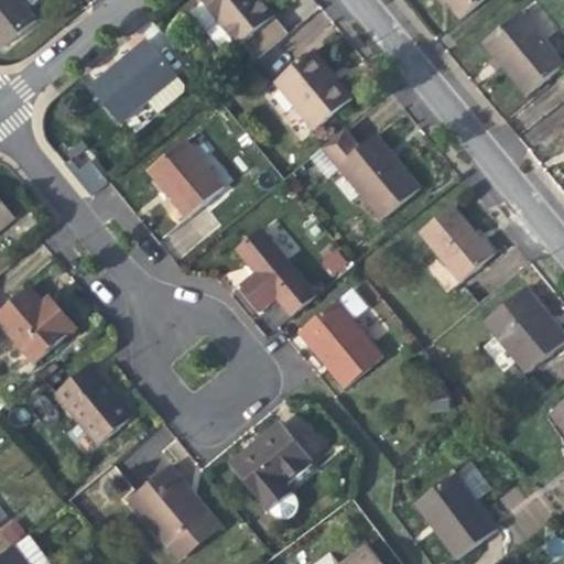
[(0,0),(0,42),(3,46),(36,20),(19,0),(0,0)]
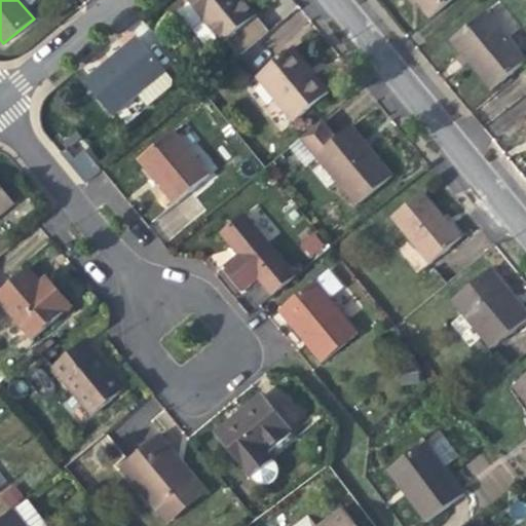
[(187,0),(223,43),(257,14),(245,0),(187,0)]
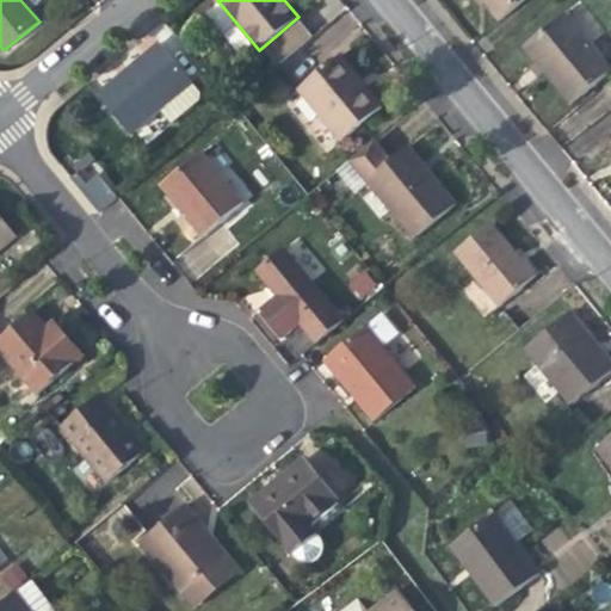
[(483,0),(500,19),(522,0),(483,0)]
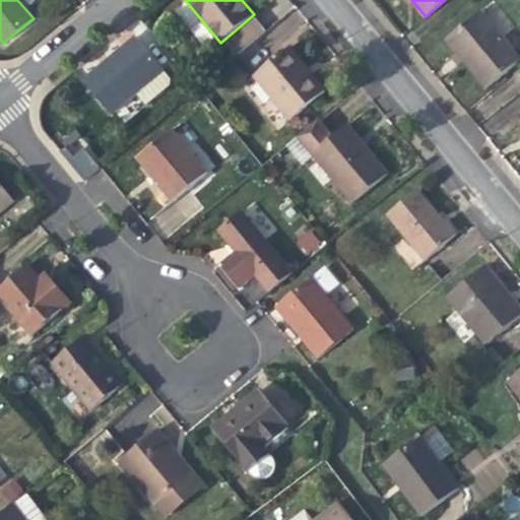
[(519,58),(480,10),(447,39),(469,65),(488,86),(519,59),(519,58)]
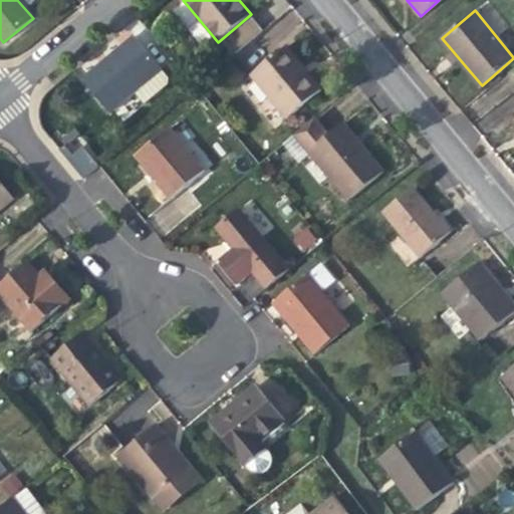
[(137,90),(162,69),(135,36),(108,58),(81,80),(109,113),(137,90)]
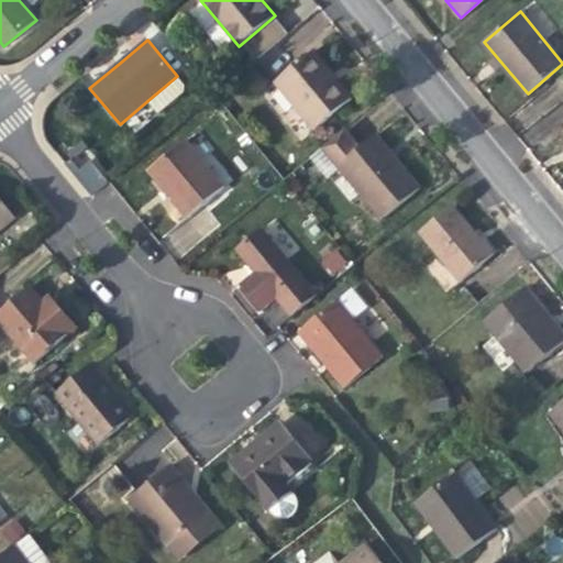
[(316,130),(353,99),(333,75),(313,51),(276,81),(316,130)]
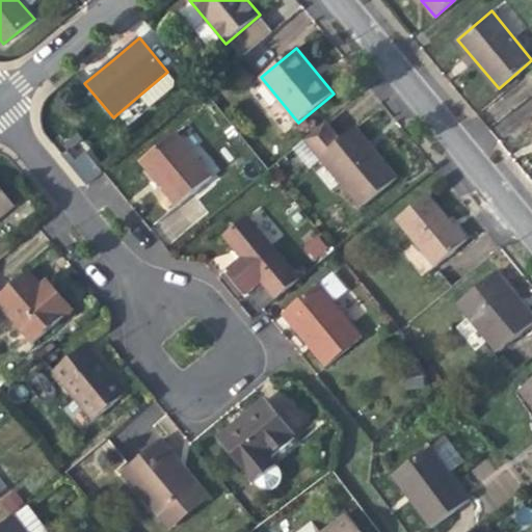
[(177,83),(167,72),(141,94),(151,105),(177,83)]
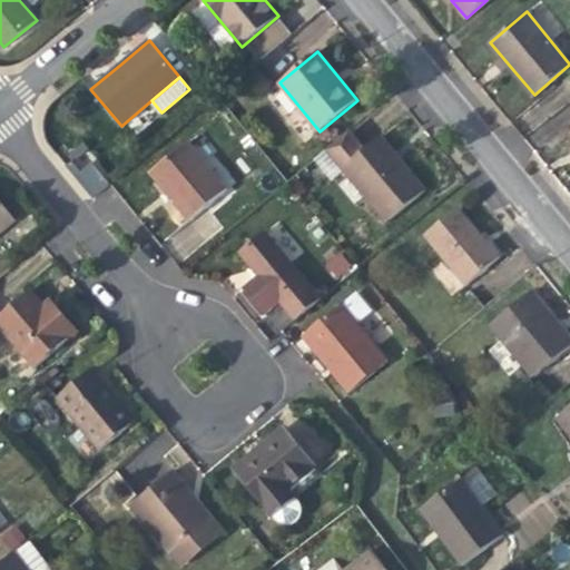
[(425,190),(406,167),(400,173),(374,141),(365,149),(350,131),(327,150),(328,151),(345,172),(386,222),(425,190)]
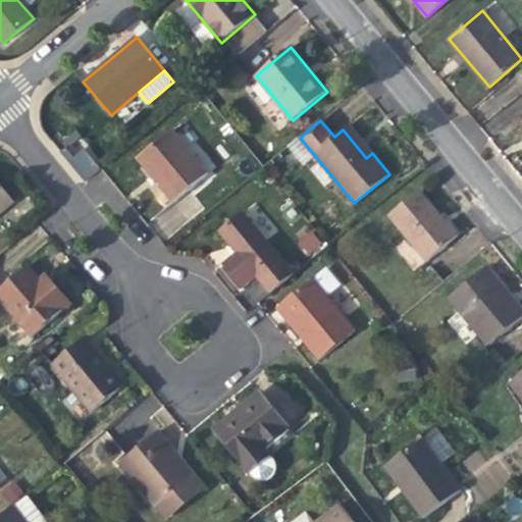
[(349,124),(343,129),(366,158),(372,153),(363,142),(349,124)]
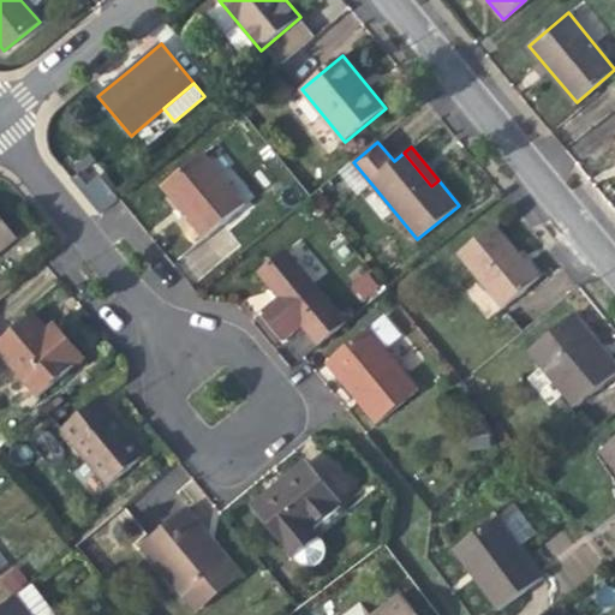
[(203,153),(162,186),(184,214),(204,238),(245,204),(203,153)]
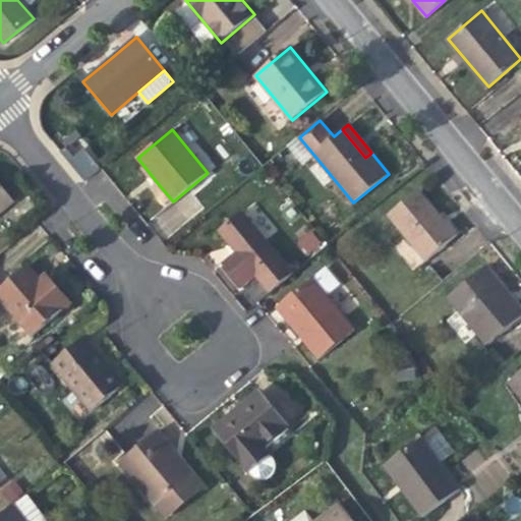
[(305,165),(315,157),(300,138),(290,147),(305,165)]
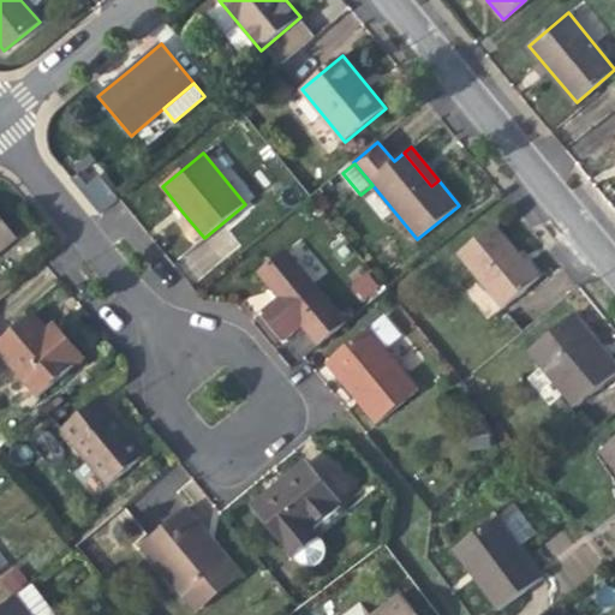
[(102,175),(83,184),(95,210),(114,202),(102,175)]
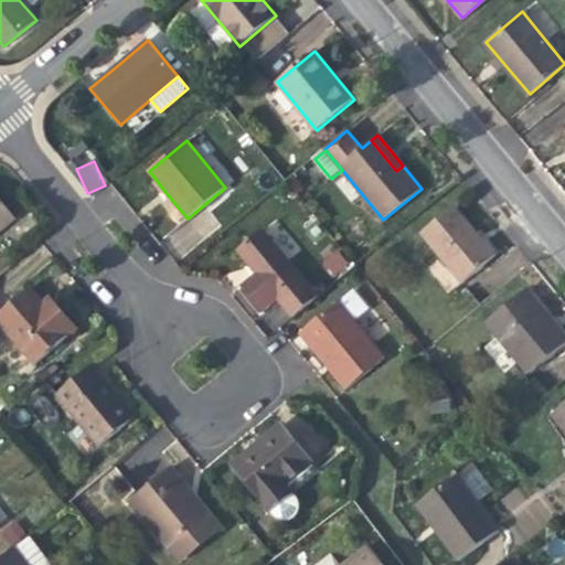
[(0,230),(14,219),(0,200),(0,230)]
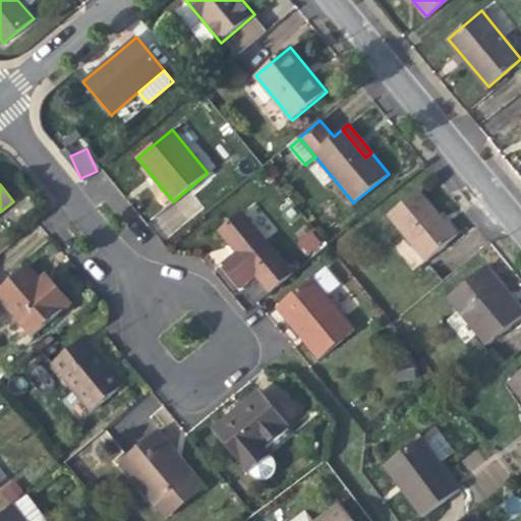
[(417,190),(389,214),(426,261),(456,237),(438,215),(417,190)]
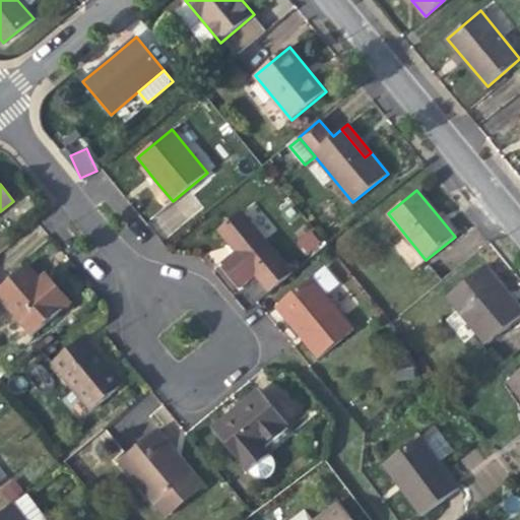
[(267,293),(294,272),(243,210),(217,231),(235,252),(221,262),(234,276),(243,287),(255,277),(267,293)]
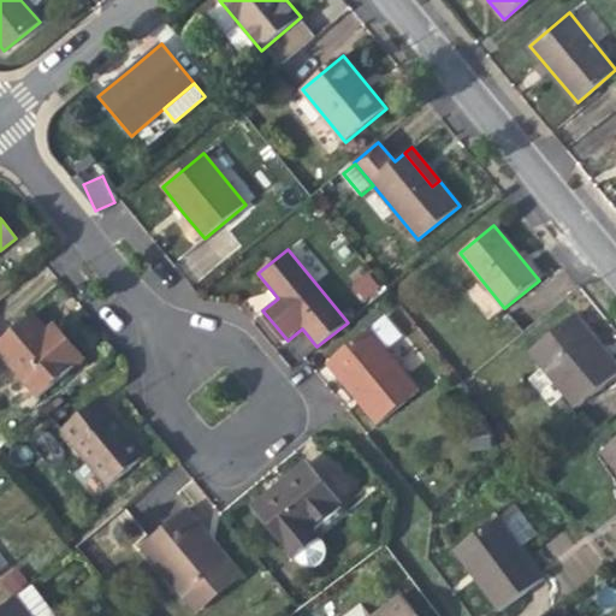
[(368,271),(350,286),(365,302),(383,286),(368,271)]
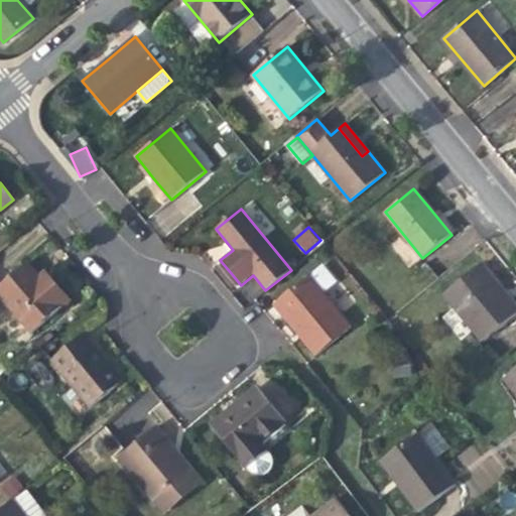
[(71,300),(50,277),(43,283),(37,276),(26,263),(0,285),(0,294),(32,333),(71,300)]
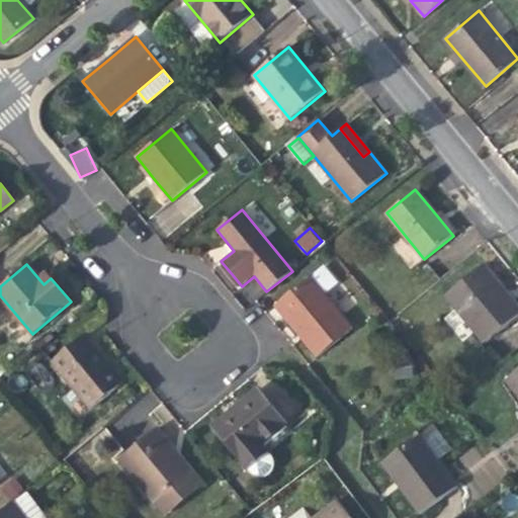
[(325,265),(311,276),(324,292),(338,281),(325,265)]
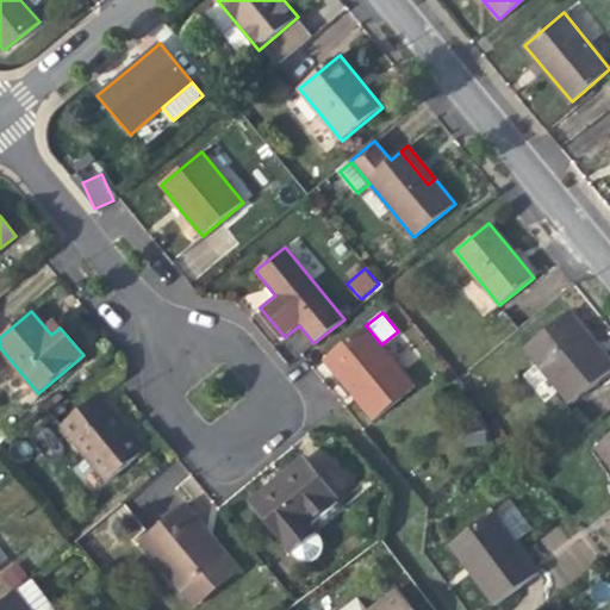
[(571,404),(609,372),(609,361),(591,340),(568,312),(524,348),(571,404)]
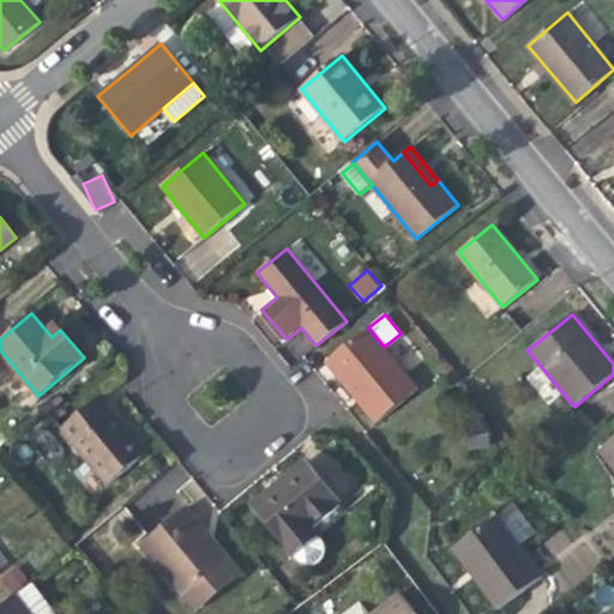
[(53,321),(44,329),(52,337),(60,330),(58,326),(53,321)]
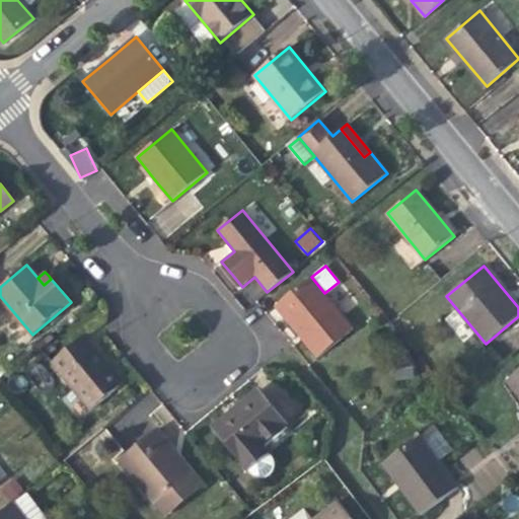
[(311,277),(276,306),(297,331),(318,358),(354,328),(324,293),(311,277)]
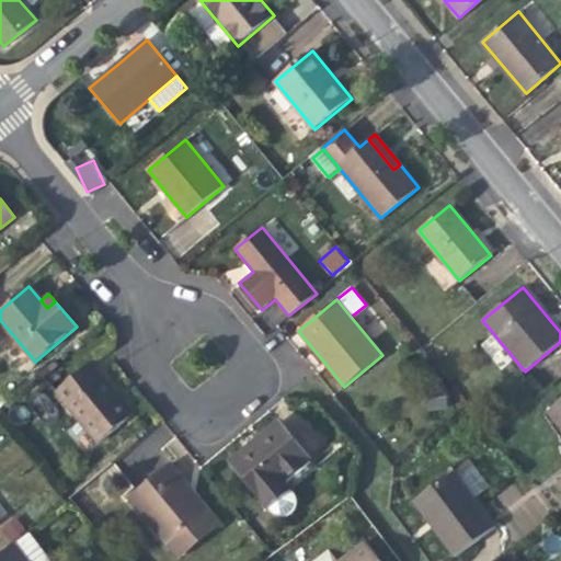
[(100,444),(134,415),(112,388),(91,364),(56,391),(100,444)]
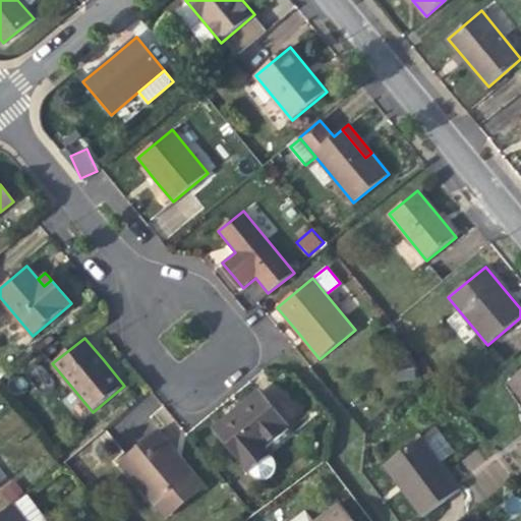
[(407,363),(406,375),(422,377),(423,364),(407,363)]
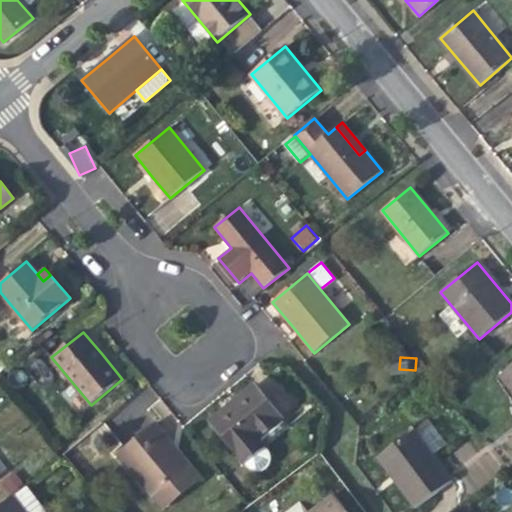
[(511,366),(501,376),(511,389),(511,366)]
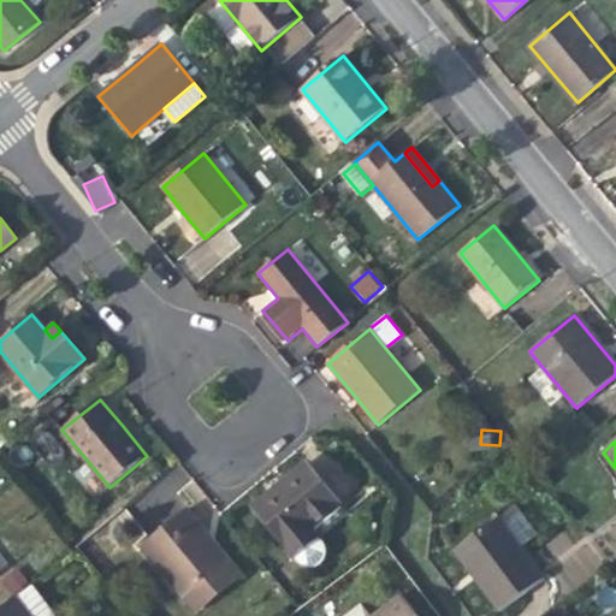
[(282,487),(256,509),(292,556),(318,537),(311,528),(341,504),(307,462),(284,481),(286,484),(282,487)]
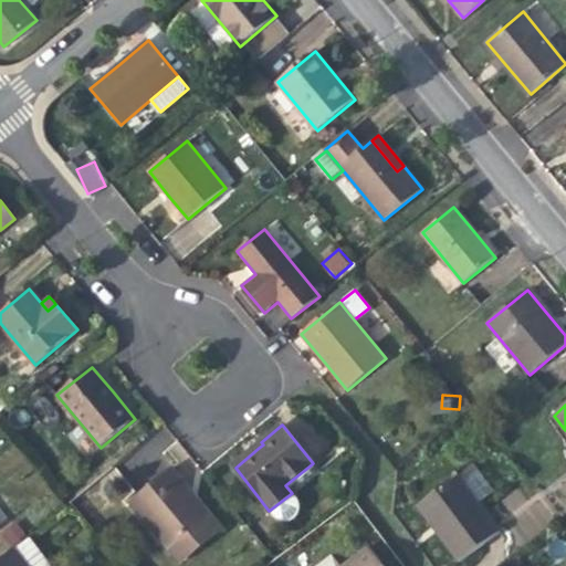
[(170,546),(207,516),(188,494),(191,491),(188,486),(173,468),(133,501),(170,546)]
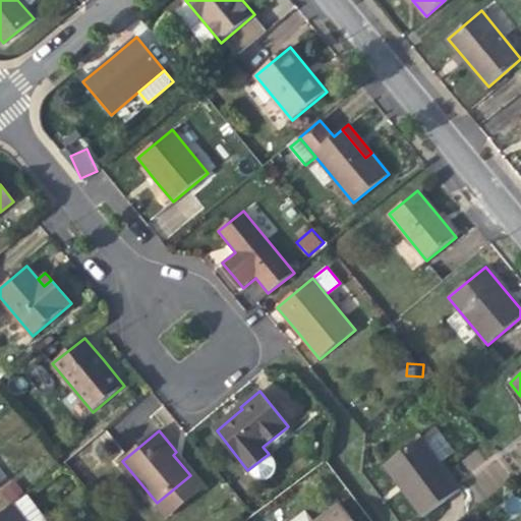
[(410,486),(404,490),(408,496),(423,517),(460,490),(421,438),(391,460),(410,486)]
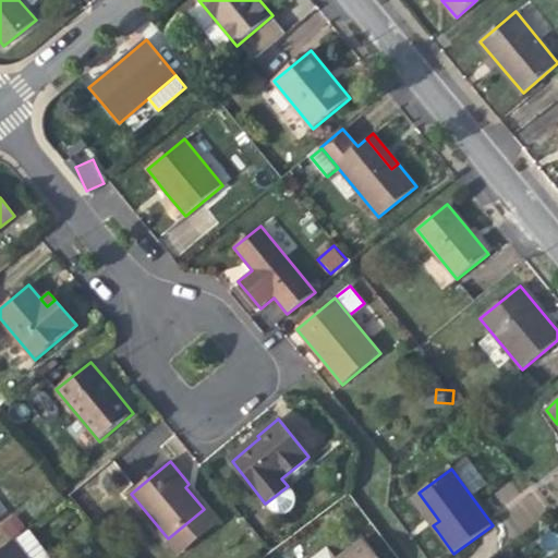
[(220,521),(189,484),(185,487),(204,509),(168,538),(181,554),(220,521)]
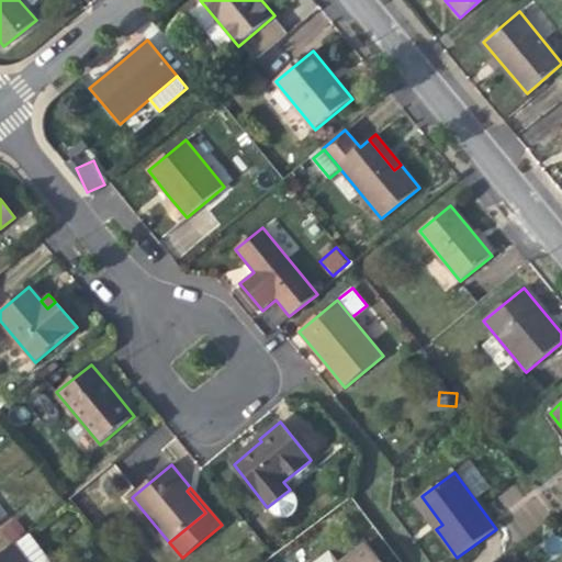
[(295,499),(290,490),(267,507),(271,512),(274,515),(280,517),(285,516),(290,514),(293,509),(295,504),(295,499)]
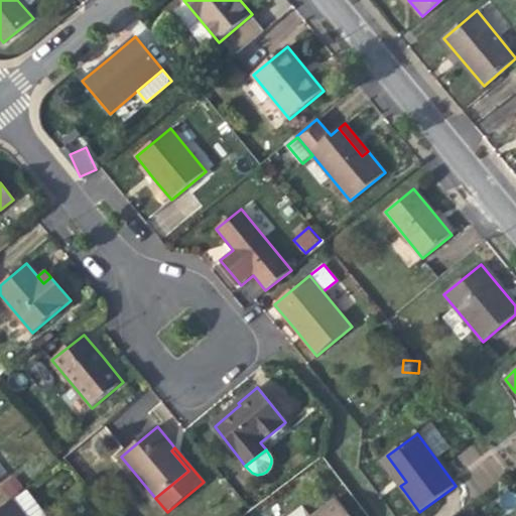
[(381,460),(400,486),(406,482),(387,456),(381,460)]
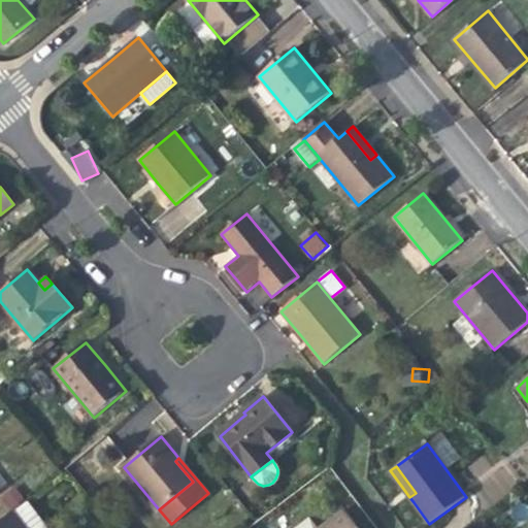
[(27,500),(12,512),(24,527),(44,527),(47,526),(27,500)]
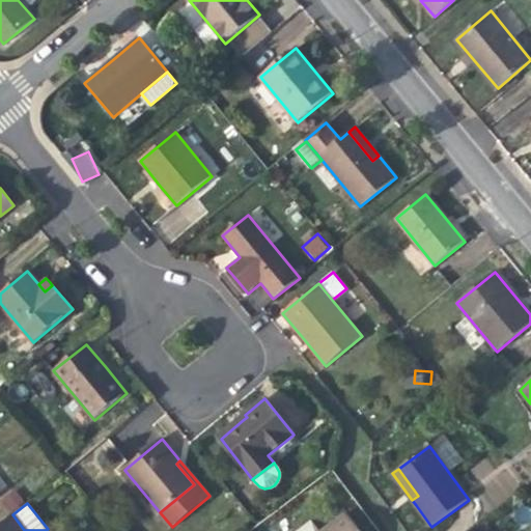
[(24,530),(12,514),(0,523),(0,530),(24,530)]
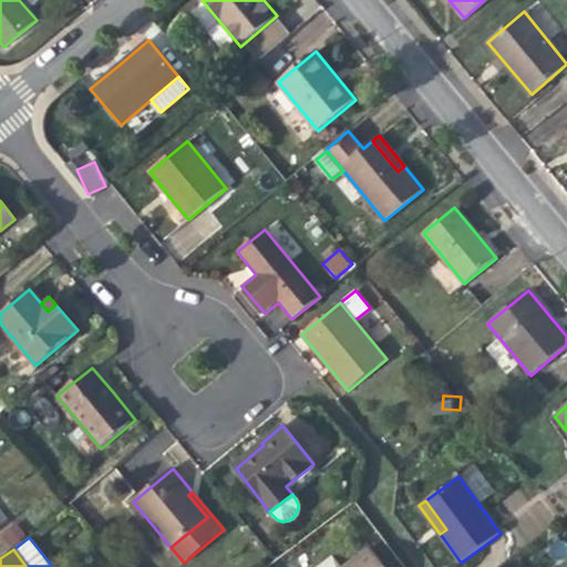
[(382,566),(370,549),(344,566),(382,566)]
